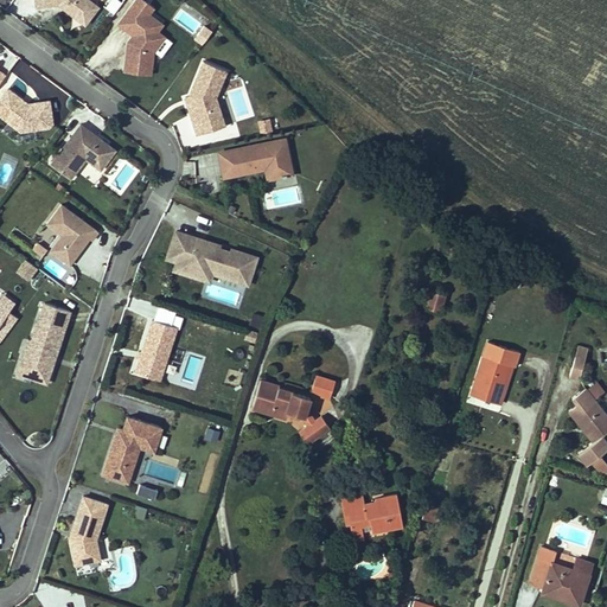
[(34,0),(36,6),(57,2),(85,25),(98,6),(89,0),(34,0)]
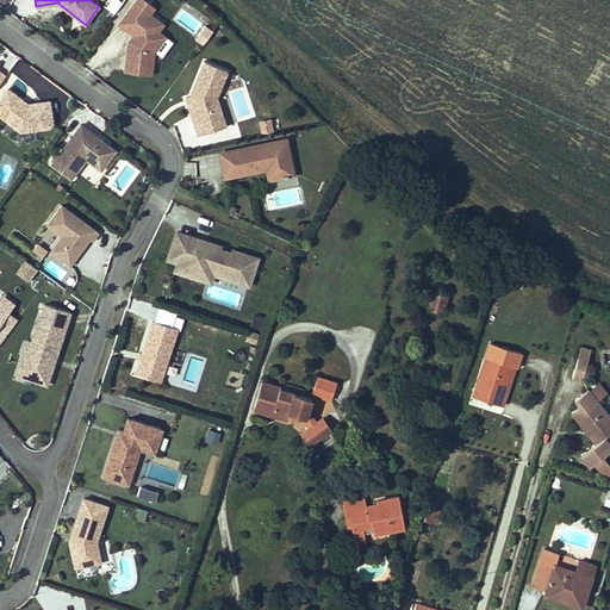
[(107,0),(104,5),(112,11),(119,0),(107,0)]
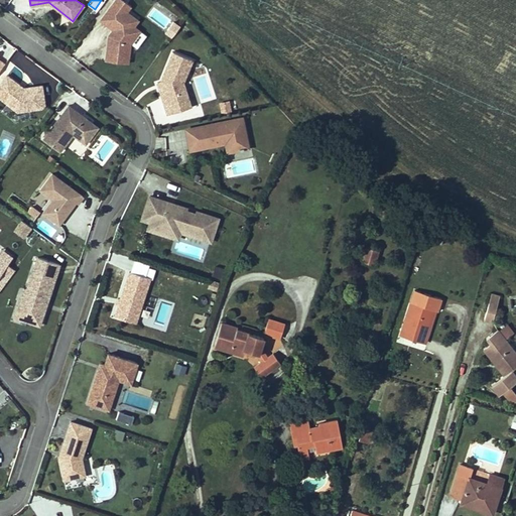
[(123,0),(115,0),(101,19),(113,28),(109,34),(107,58),(130,61),(132,43),(141,31),(135,27),(140,20),(127,11),(131,6),(123,0)]
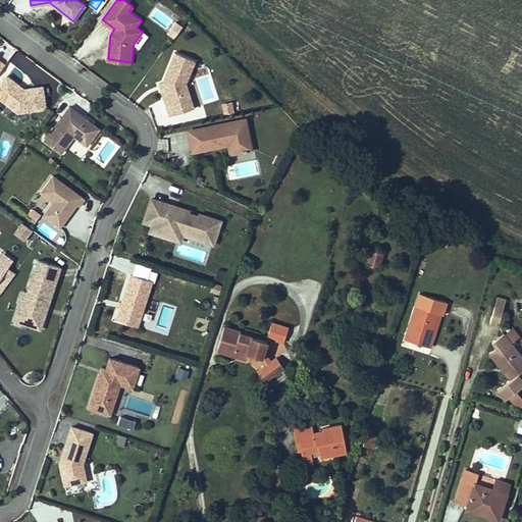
[(195,60),(175,52),(165,81),(160,82),(171,114),(193,108),(187,85),(195,60)]
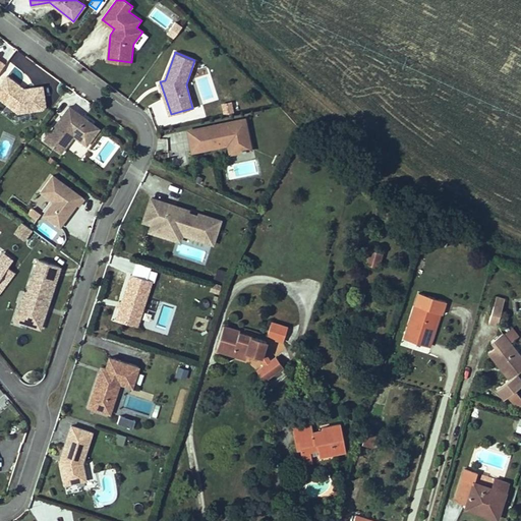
[(42,87),(23,89),(22,91),(18,89),(20,87),(6,75),(0,83),(0,98),(17,112),(42,109),(45,105),(42,87)]
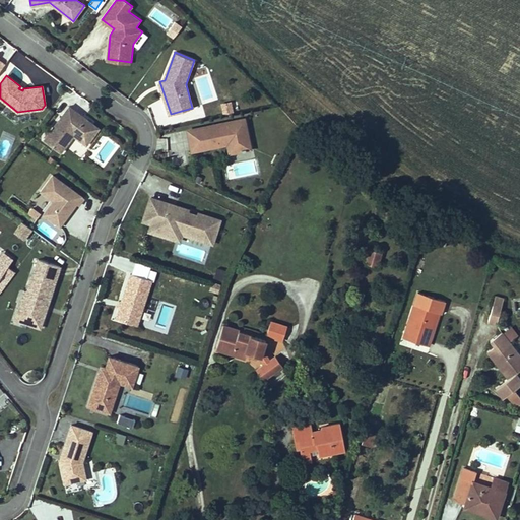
[(223,103),(225,113),(234,112),(232,101),(223,103)]
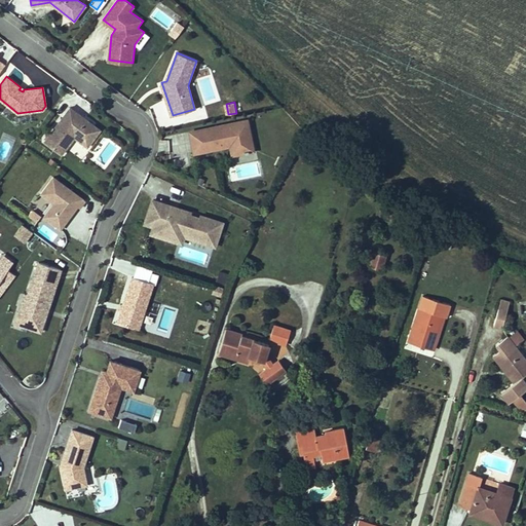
[(62,154),(74,137),(75,136),(83,135),(91,141),(100,129),(87,120),(83,120),(81,118),(82,117),(70,107),(44,141),(62,154)]
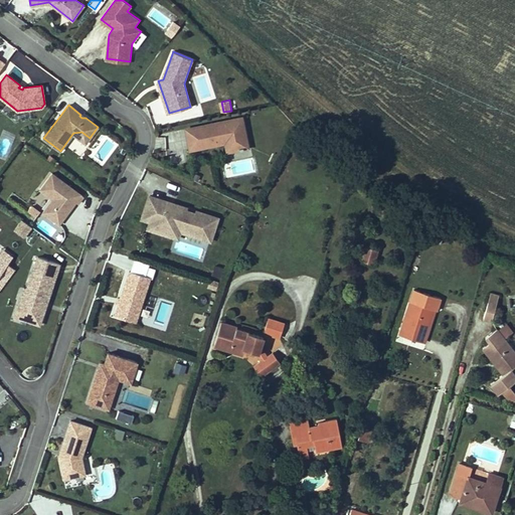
[(236,128),(243,126),(241,117),(234,119),(236,128)]
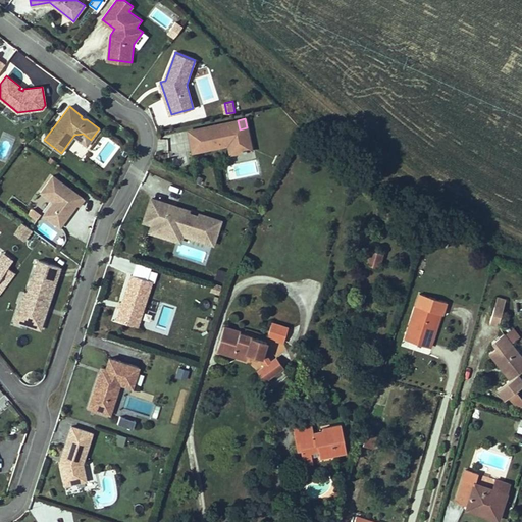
[(223,126),(189,134),(193,151),(228,144),(236,143),(238,152),(243,151),(243,152),(247,151),(247,150),(251,149),(247,127),(240,129),(238,120),(222,123),(223,126)]
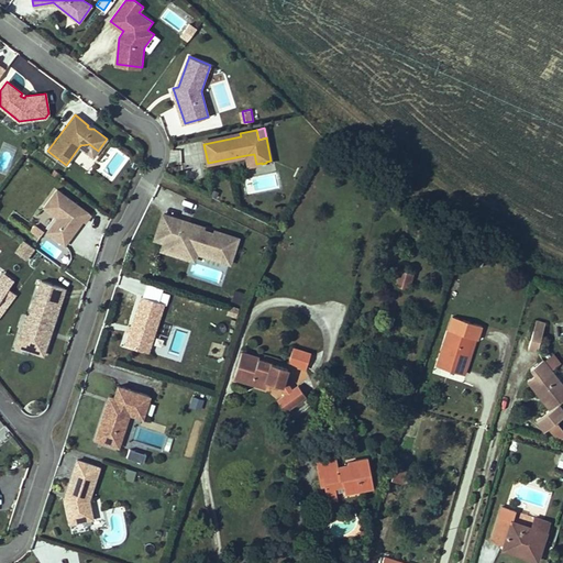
[(203,141),(203,144),(241,136),(240,133),(203,141)]
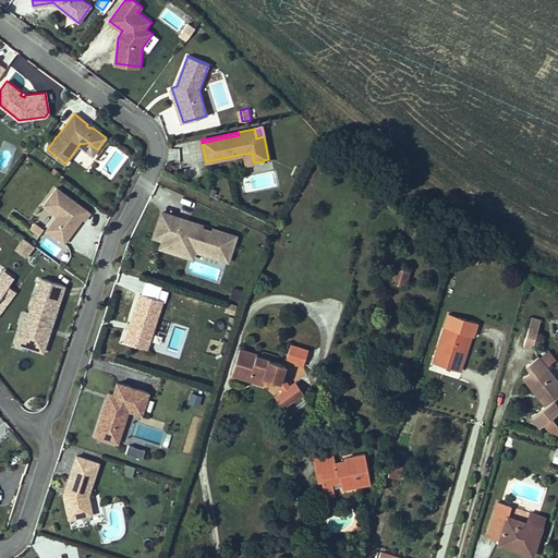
[(80,144),(79,145),(93,156),(97,149),(88,143),(80,144)]
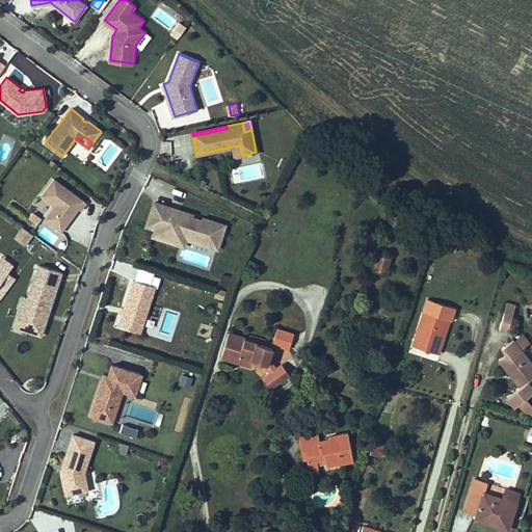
[(240,145),(233,147),(235,156),(242,155),(240,145)]
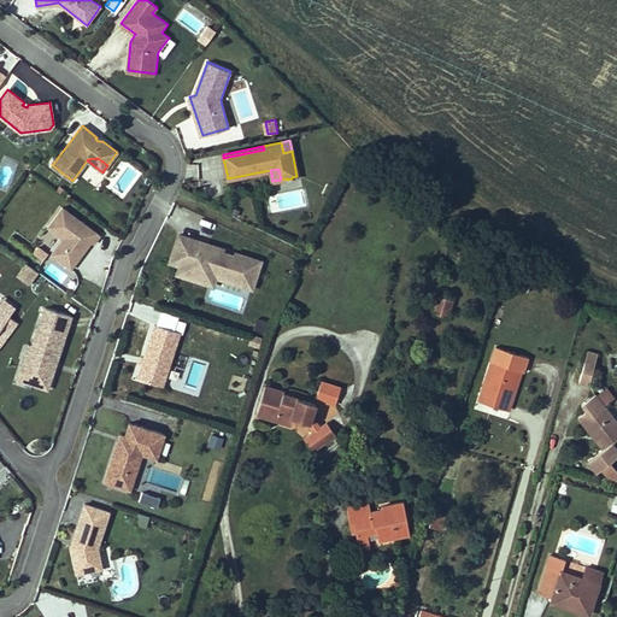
[(100,235),(63,207),(47,227),(63,239),(51,254),(70,269),(81,254),(78,252),(83,247),(86,248),(90,241),(93,244),(100,235)]
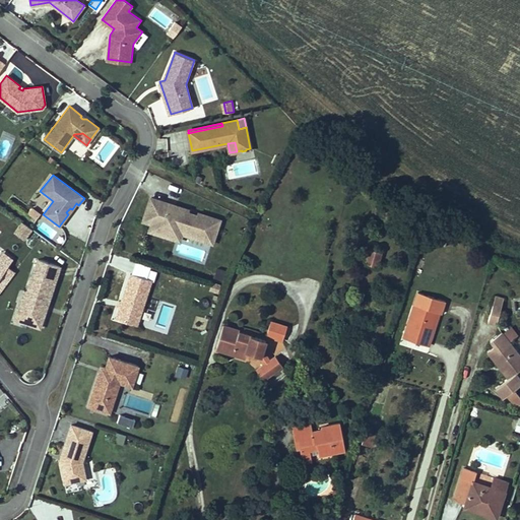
[(44,210),(51,200),(46,196),(39,206),(44,210)]
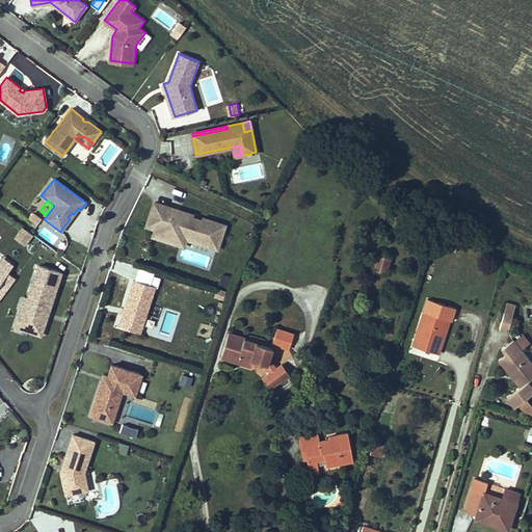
[(166,232),(186,238),(216,248),(224,224),(202,217),(201,219),(192,217),(193,215),(180,210),(179,214),(170,211),(171,208),(154,202),(147,225),(155,229),(153,236),(163,239),(166,232)]
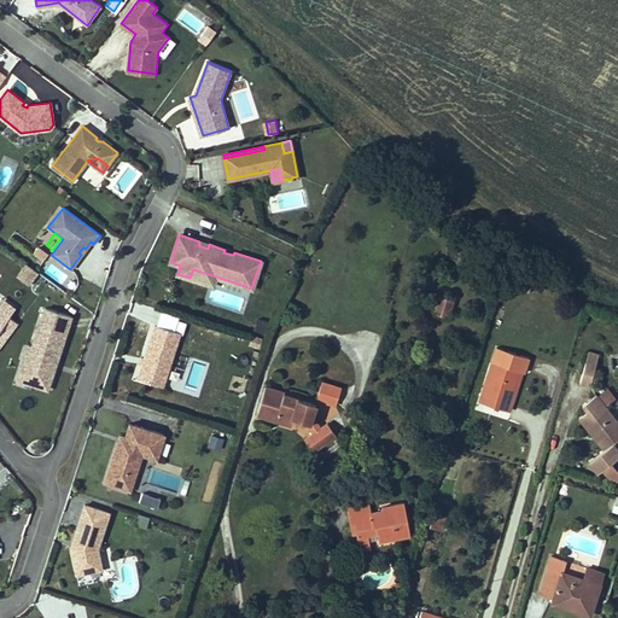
[(48,251),(41,245),(35,254),(42,260),(48,251)]
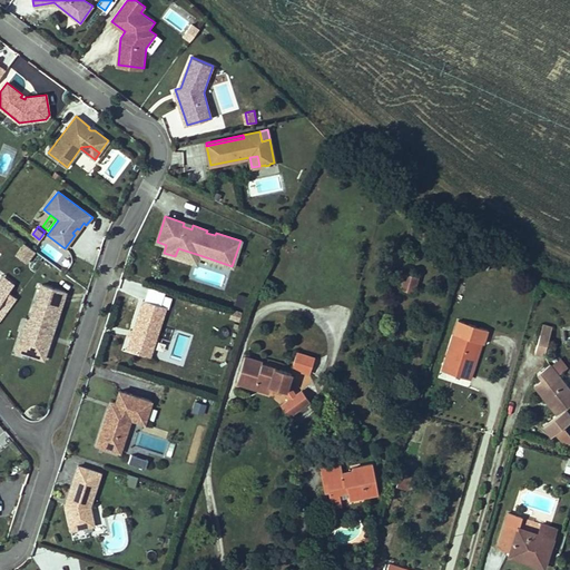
[(16,254),(28,262),(36,248),(23,241),(16,254)]
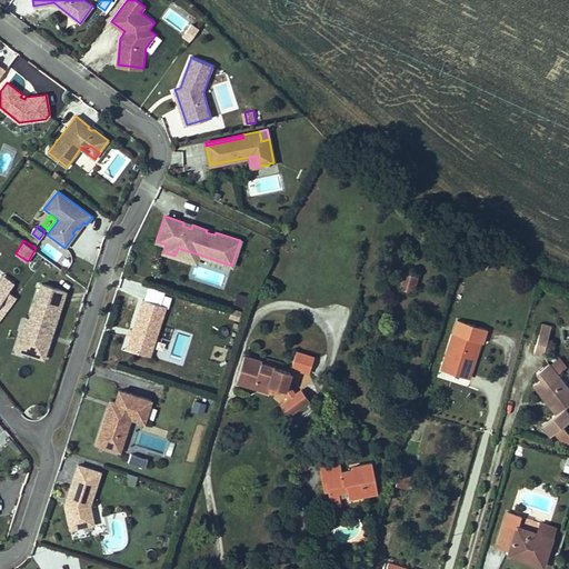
[(178,248),(175,256),(196,263),(199,255),(178,248)]
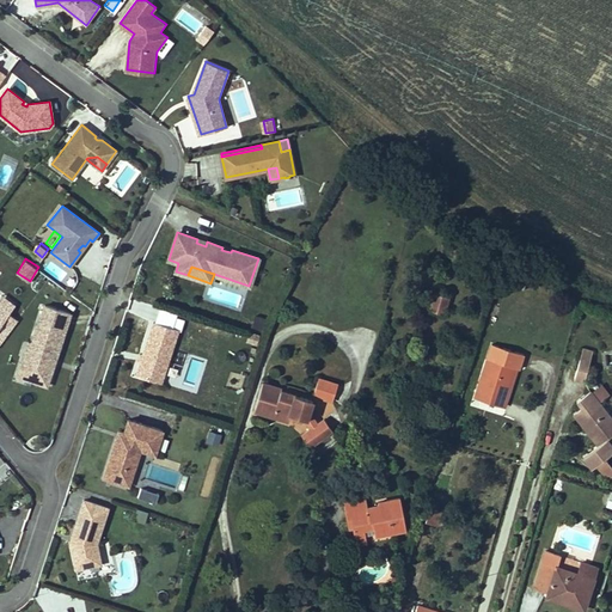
[(429,310),(444,314),(450,298),(435,293),(429,310)]
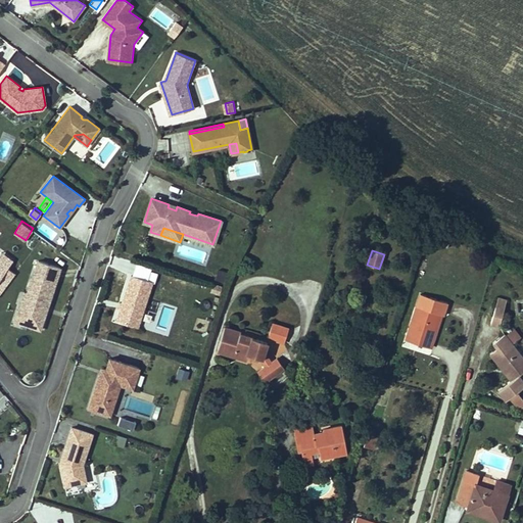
[(0,277),(0,292),(19,265),(12,259),(0,277)]
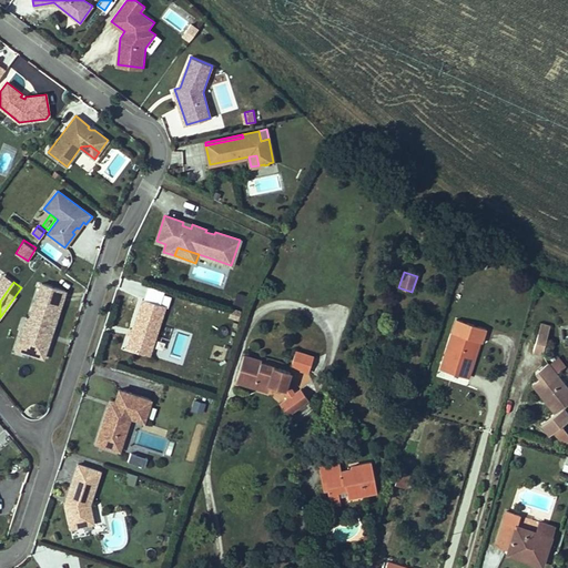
[(46,358),(67,291),(39,282),(18,350),(46,358)]
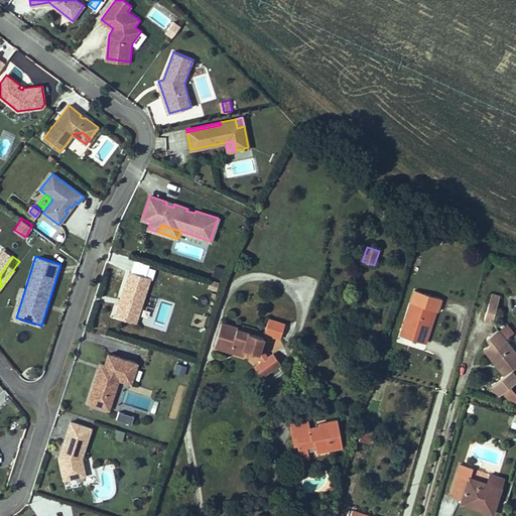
[(226,267),(216,264),(214,272),(223,275),(226,267)]
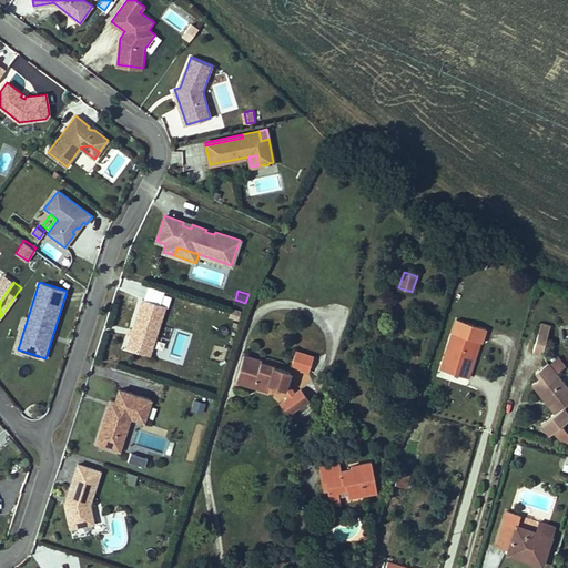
[(131,336),(127,347),(150,354),(165,306),(142,298),(132,330),(131,336)]
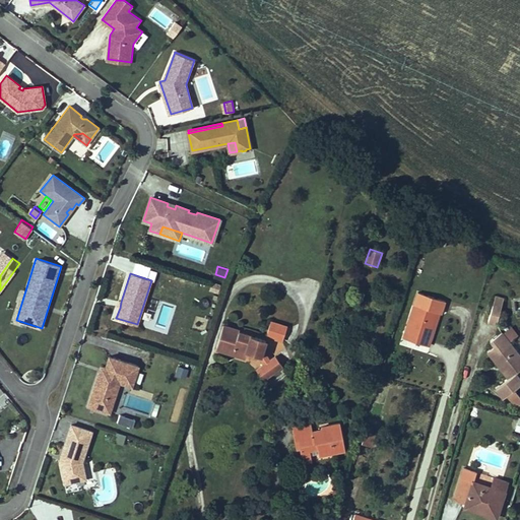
[(222,282),(213,279),(210,288),(220,290),(222,282)]
